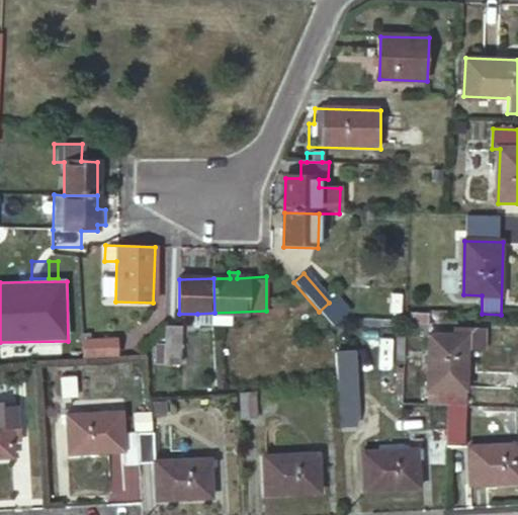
[(214,313),(197,314),(197,325),(216,325),(214,313)]
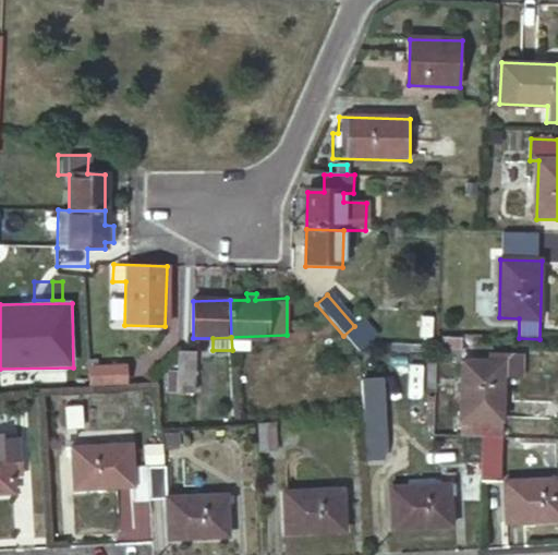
[(178,358),(178,373),(180,400),(194,398),(192,356),(178,358)]
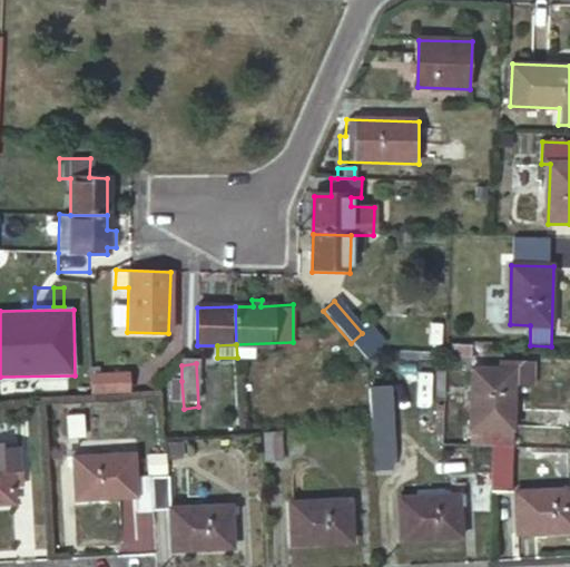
[(503,364),(503,371),(517,371),(516,385),(536,387),(537,365),(503,364)]
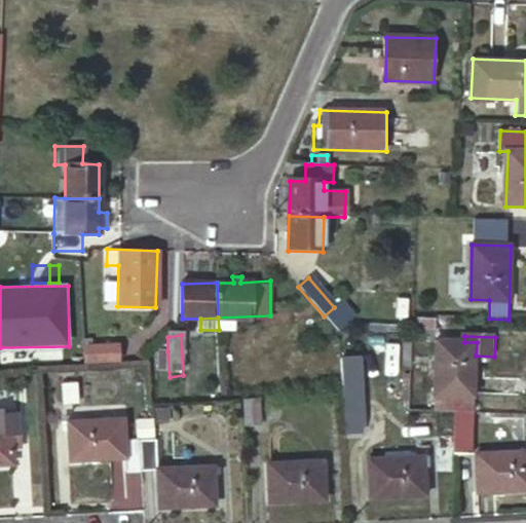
[(476,356),(477,342),(464,342),(439,341),(436,413),(457,414),(474,414),(476,356)]
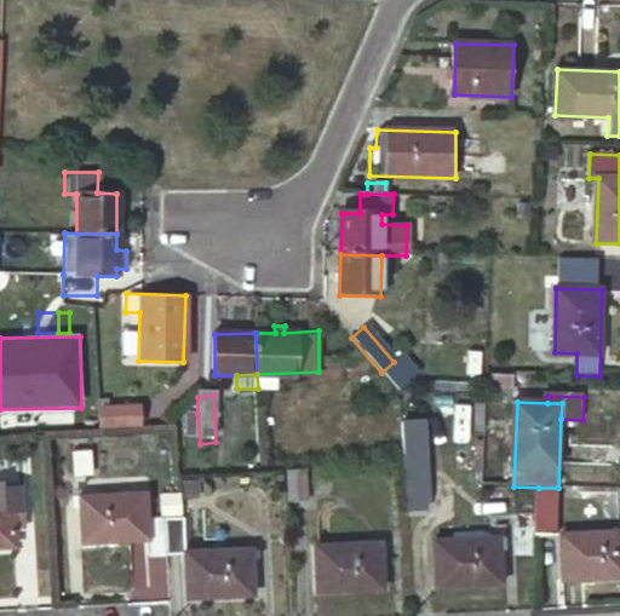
[(108,429),(141,426),(141,406),(107,406),(108,429)]
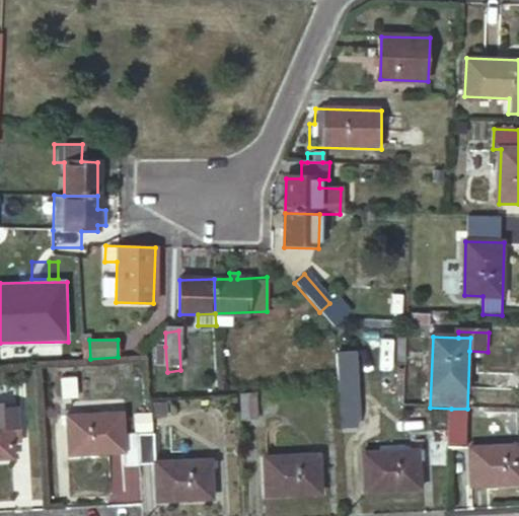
[(149,355),(150,372),(167,372),(165,347),(149,348),(149,355)]
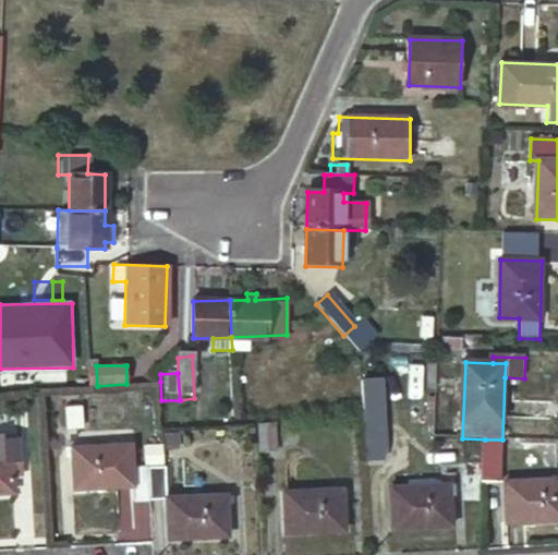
[(365,414),(368,460),(386,460),(383,413),(365,414)]
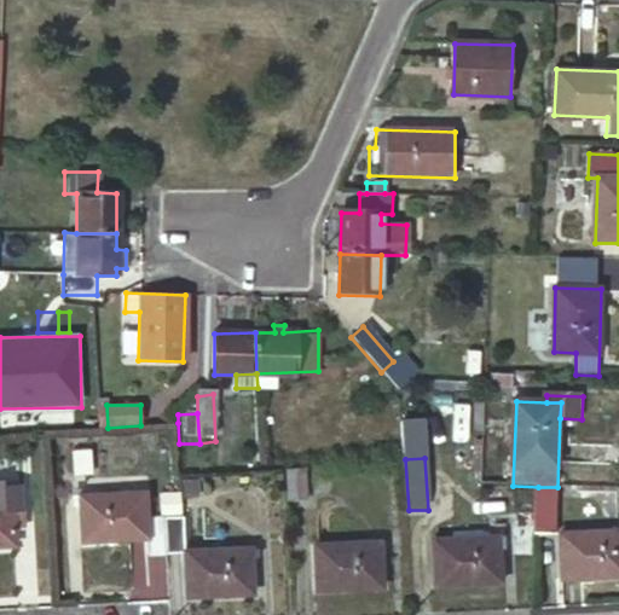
[(288,469),(290,503),(310,500),(308,468),(288,469)]
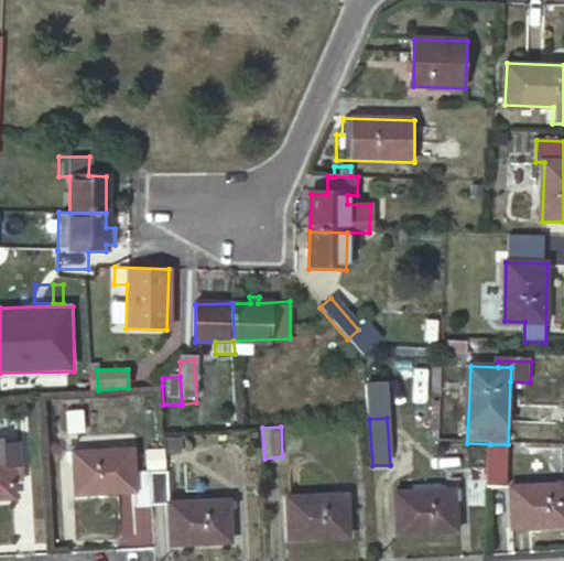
[(0,499),(14,499),(13,470),(20,470),(19,445),(4,446),(4,442),(0,442),(0,499)]
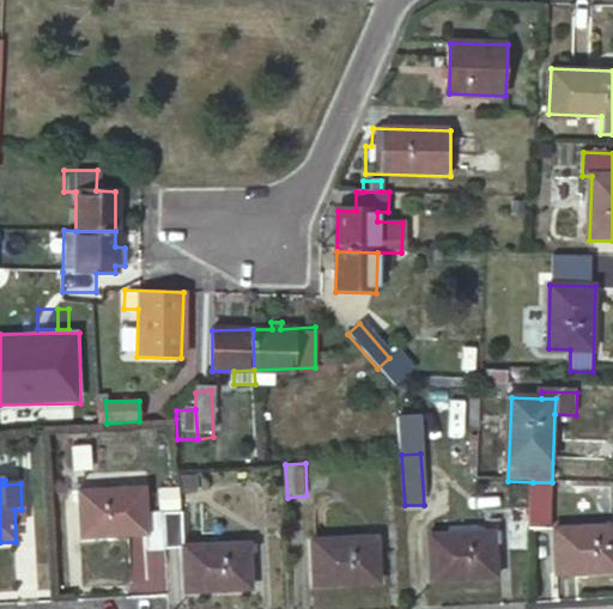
[(551,531),(552,482),(533,482),(532,531),(551,531)]
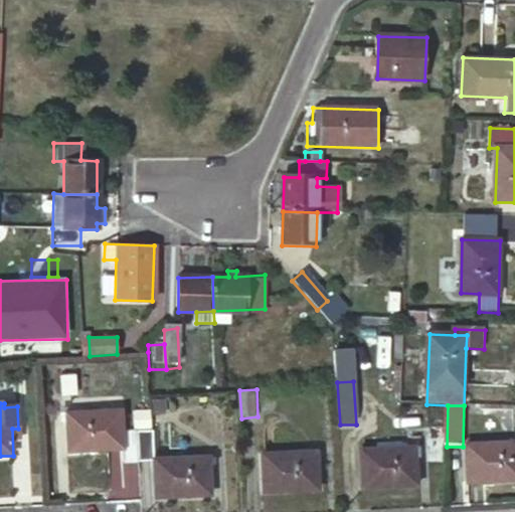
[(70,423),(71,453),(126,449),(123,410),(62,414),(63,423),(70,423)]
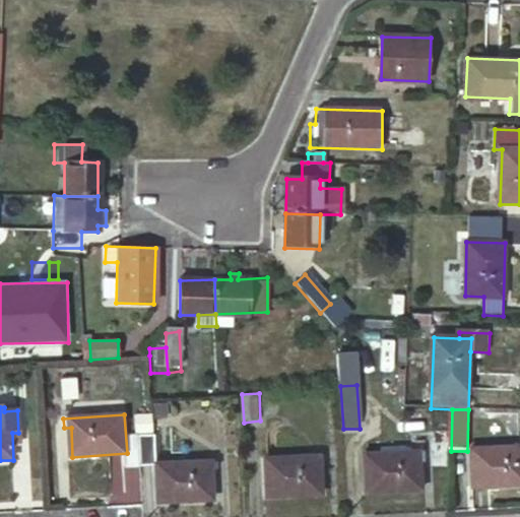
[(137,435),(153,434),(153,419),(136,422),(137,435)]
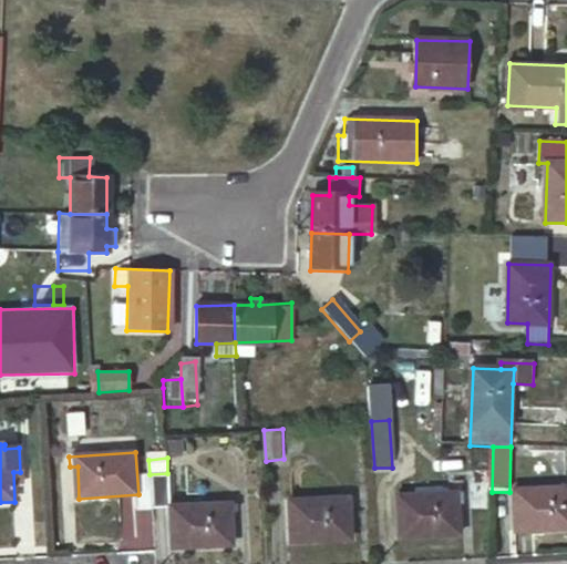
[(152,477),(153,509),(171,508),(173,549),(233,545),(229,503),(172,505),(171,474),(167,474),(152,477)]
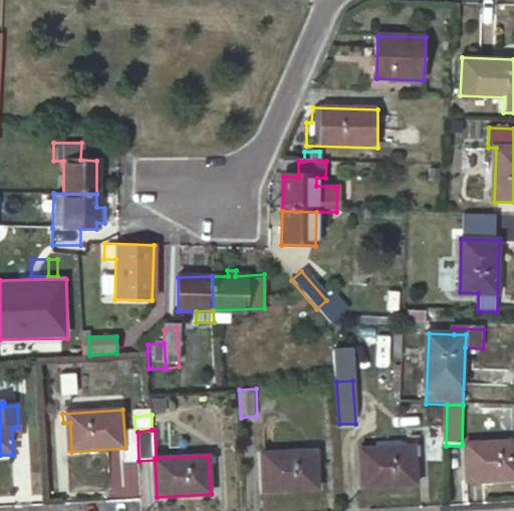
[(513,443),(466,446),(469,485),(513,481),(513,443)]
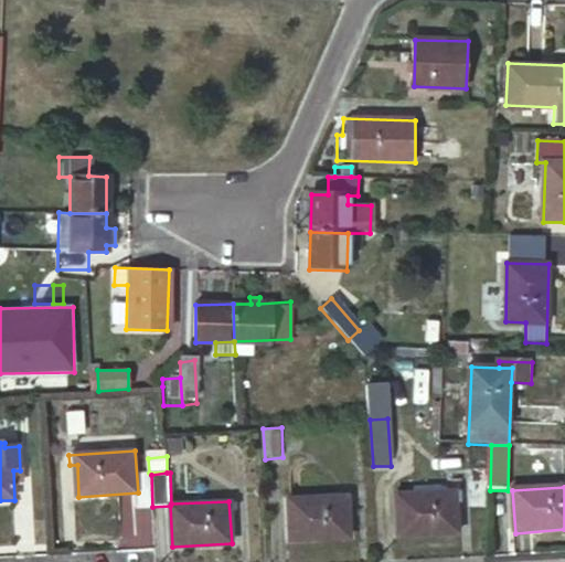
[(398,495),(401,537),(459,532),(457,490),(398,495)]
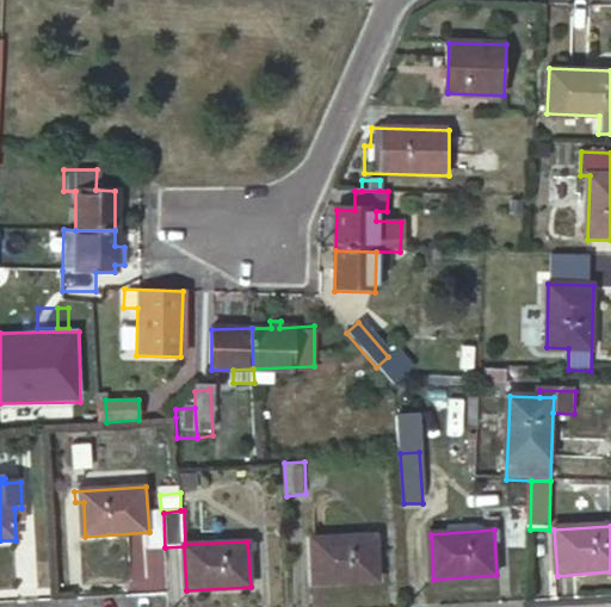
[(312,540),(315,584),(378,581),(376,536),(312,540)]
